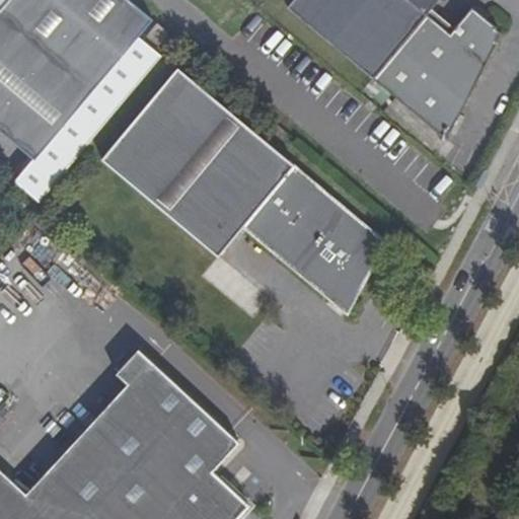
[(0,131),(34,160),(152,19),(129,0),(6,0),(0,8),(0,131)]
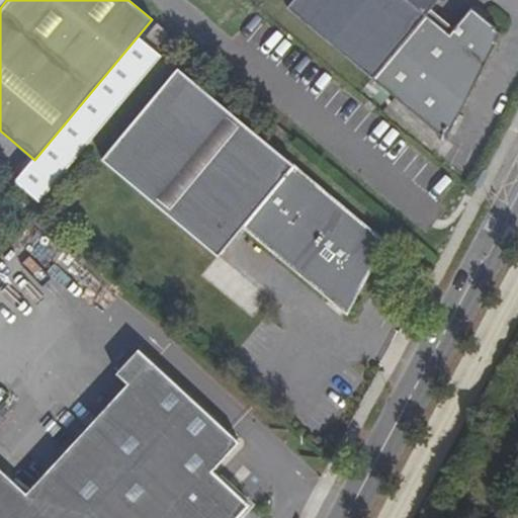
[(425,14),(436,0),(290,0),(285,7),(370,80),(370,79),(425,14)]
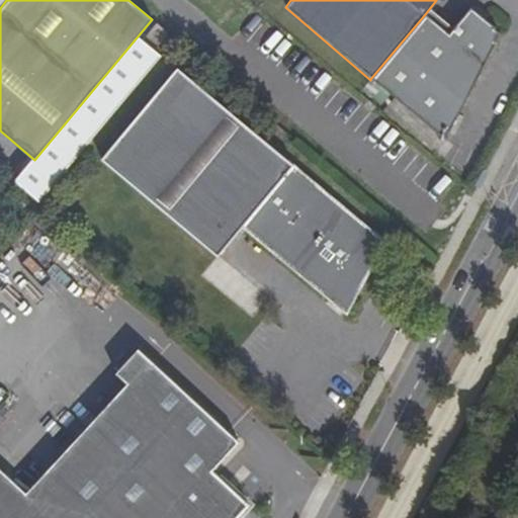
[(459,20),(472,5),(465,0),(449,0),(444,6),(459,20)]
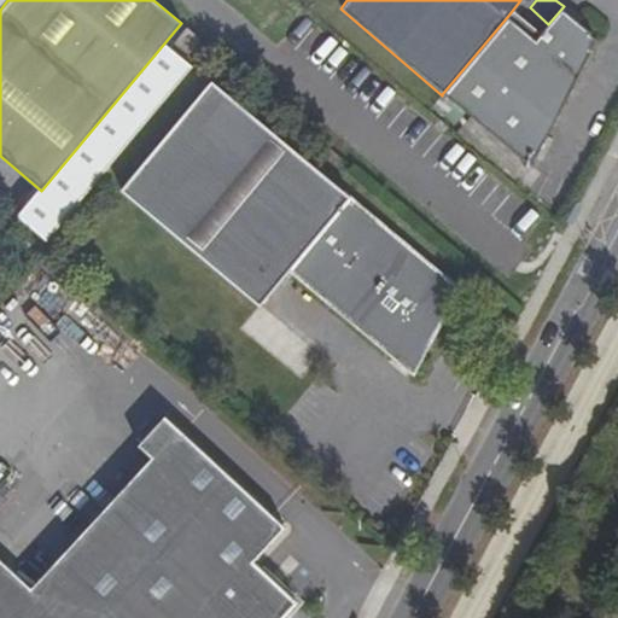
[(507,17),(442,94),(529,168),(599,40),(563,11),(537,41),(507,17)]
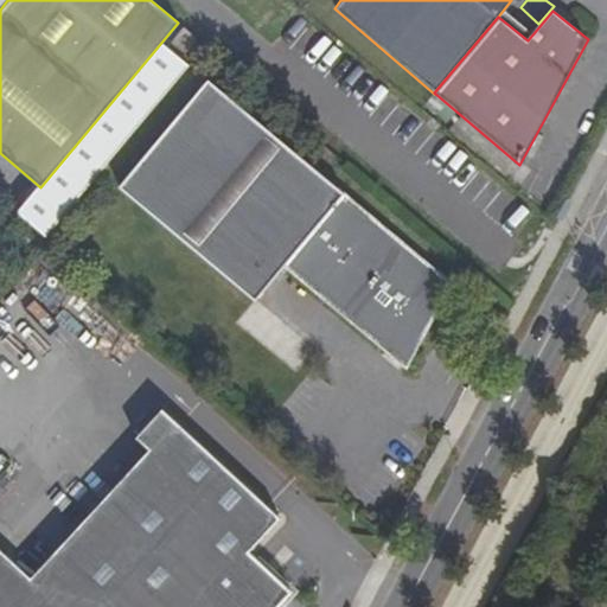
[(185,29),(173,44),(189,57),(202,43),(185,29)]
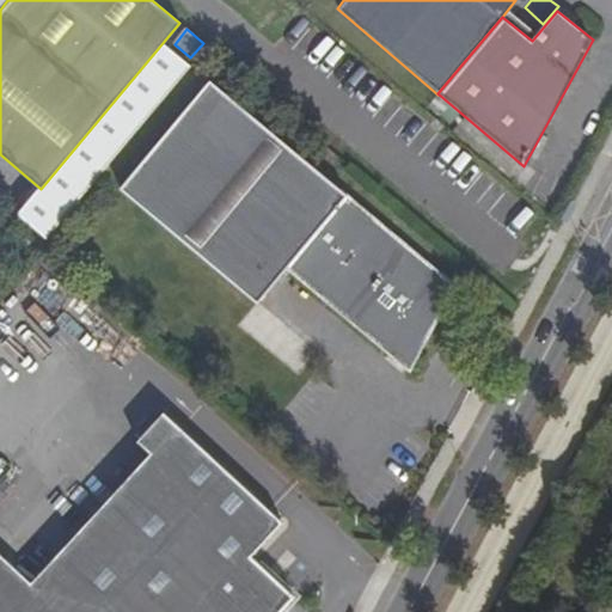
[(210,81),(114,197),(250,312),(279,280),(390,361),(422,353),(457,287),(347,194),(340,190),(210,81)]
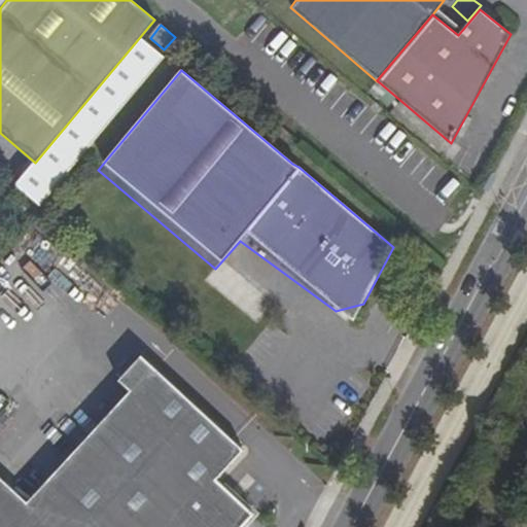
[(353,323),(363,304),(336,311),(353,323)]
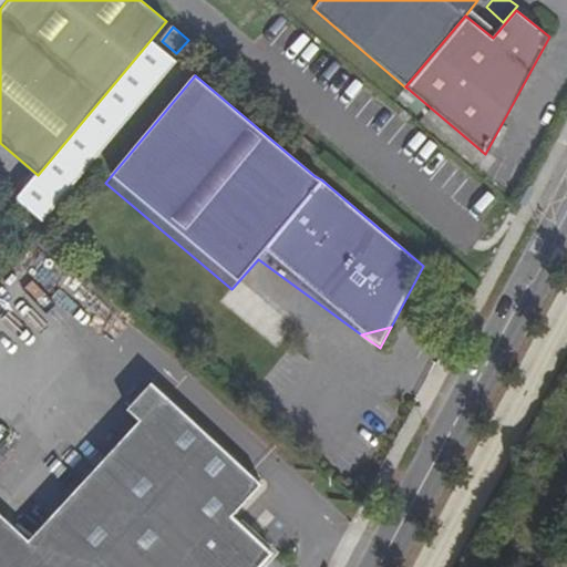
[(140,420),(164,393),(152,382),(127,408),(140,420)]
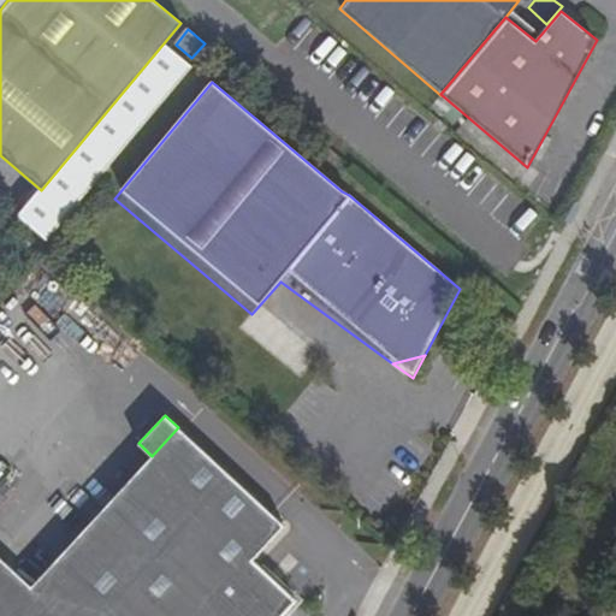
[(0,615),(280,615),(296,600),(253,560),(284,526),(178,427),(152,456),(31,586),(0,557),(0,615)]
